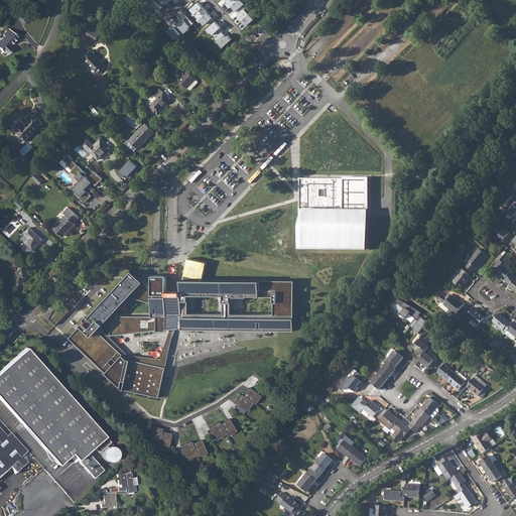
[(161,5),(156,0),(151,0),(147,4),(156,14),(163,7),(161,5)]
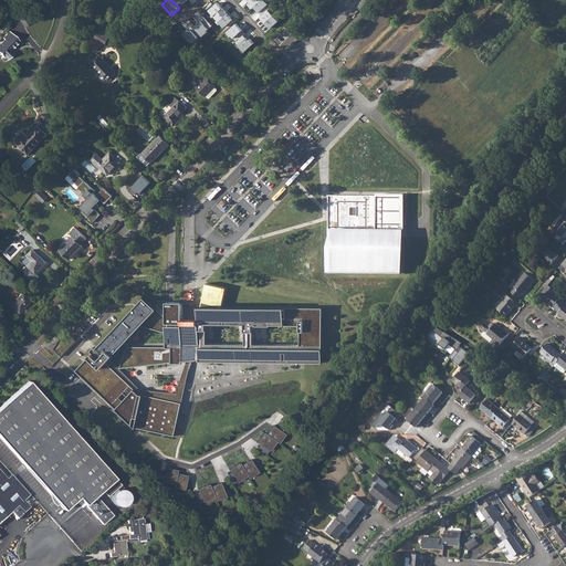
[(263,14),(270,9),(272,7),(265,0),(262,0),(255,7),(263,14)]
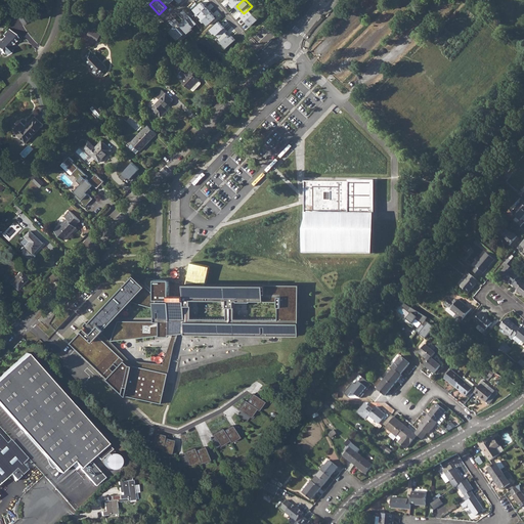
[(199,15),(207,7),(202,2),(193,10),(199,15)]
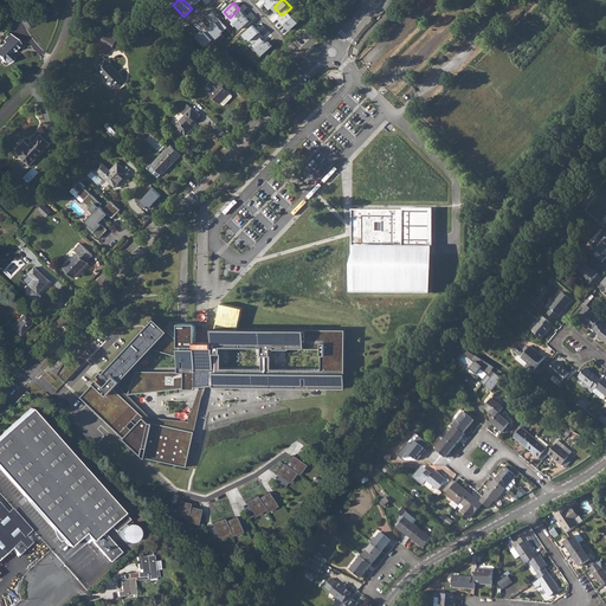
[(236,23),(245,14),(239,8),(230,18),(236,23)]
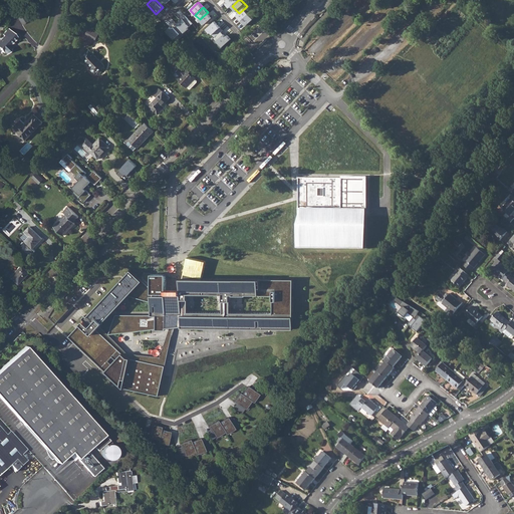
[(242,20),(249,14),(245,8),(239,13),(237,15),(242,20)]
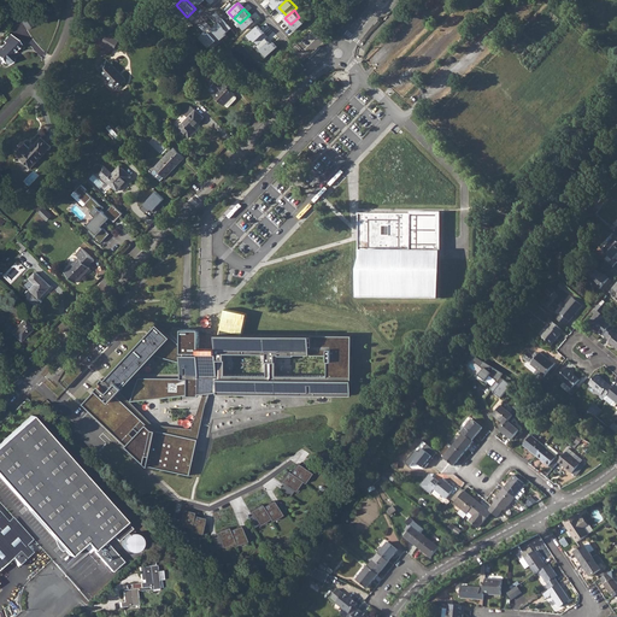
[(246,30),(256,22),(250,15),(240,23),(246,30)]
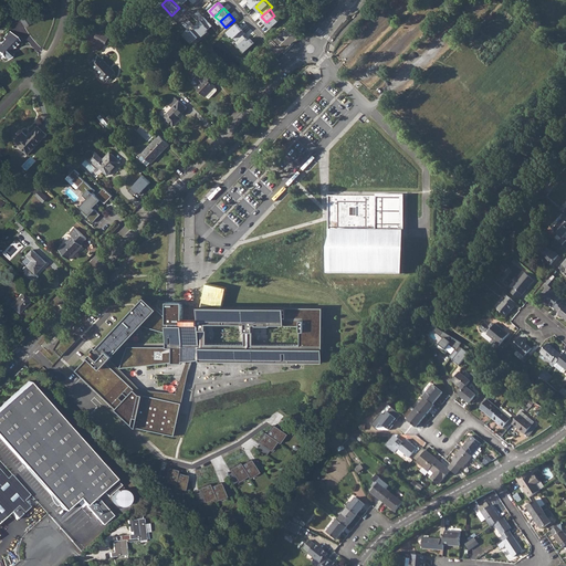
[(213,25),(203,16),(194,25),(203,35),(213,25)]
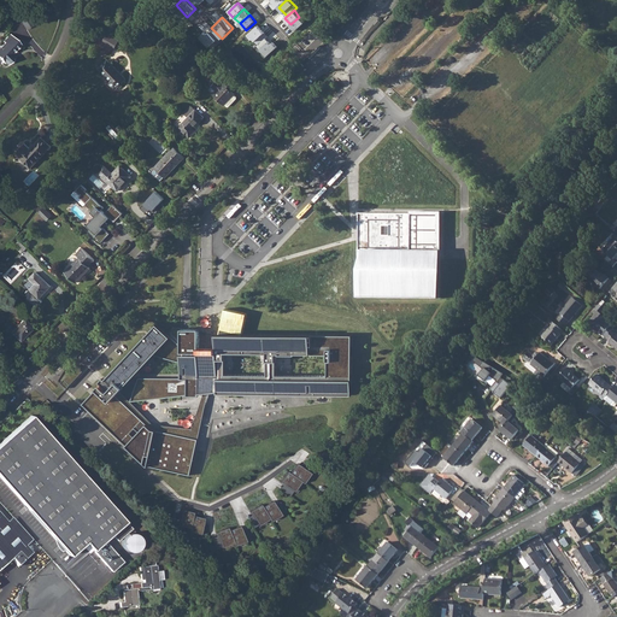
[(291,24),(297,31),(305,23),(299,17),(291,24)]
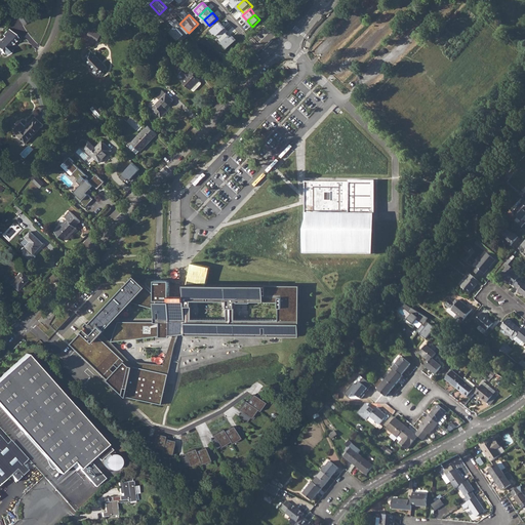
[(220,39),(226,34),(230,31),(220,21),(209,30),(214,35),(215,34),(220,39)]
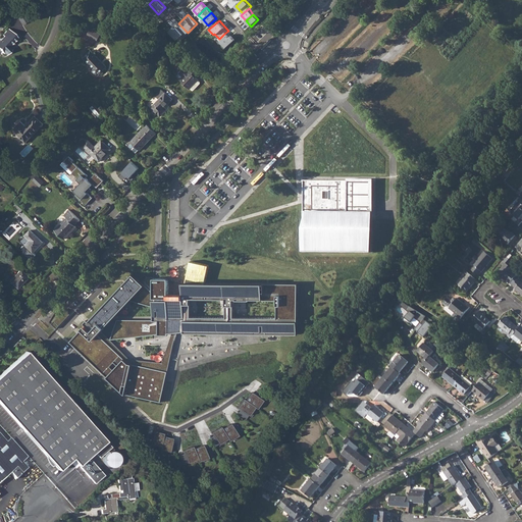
[(177,41),(184,35),(177,27),(174,29),(172,27),(168,31),(177,41)]
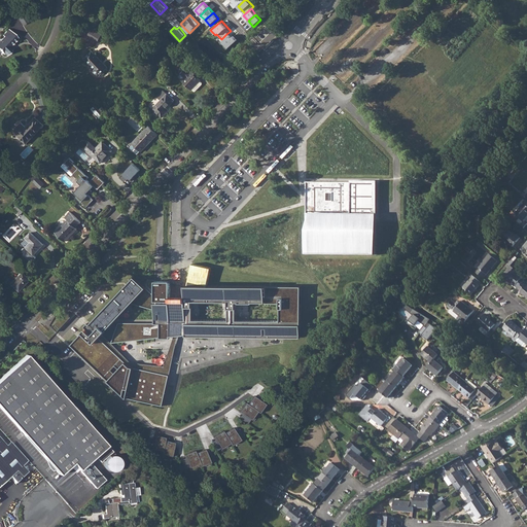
[(89,34),(99,40),(103,34),(93,28),(89,34)]
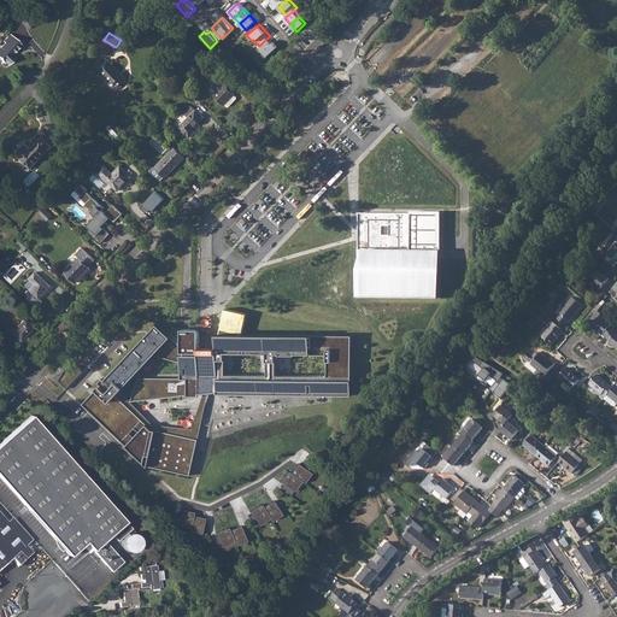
[(5,42),(0,47),(0,58),(5,63),(5,62),(7,64),(13,58),(11,56),(21,43),(10,34),(4,41),(5,42)]
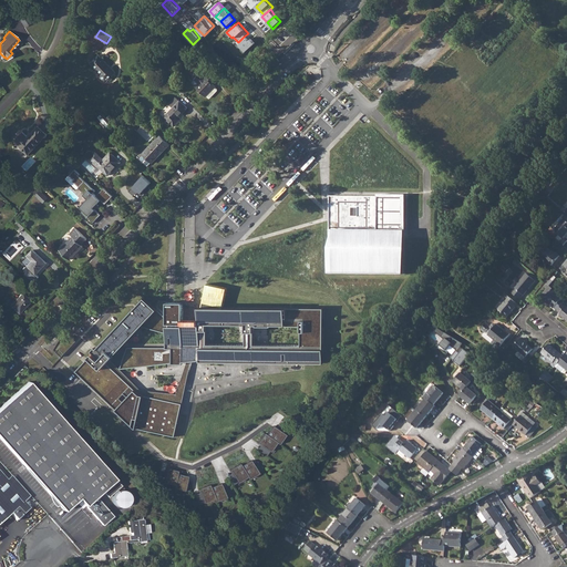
[(246,51),(257,43),(251,38),(248,41),(244,37),(238,42),(246,51)]
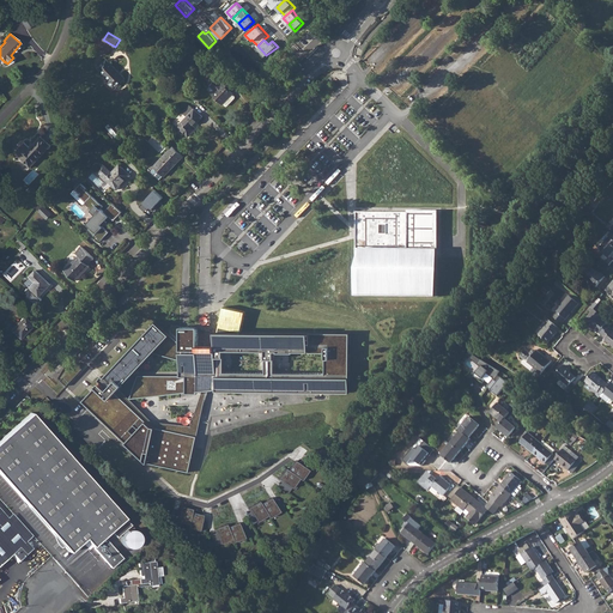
[(107,59),(98,67),(109,79),(108,80),(115,87),(126,78),(107,59)]
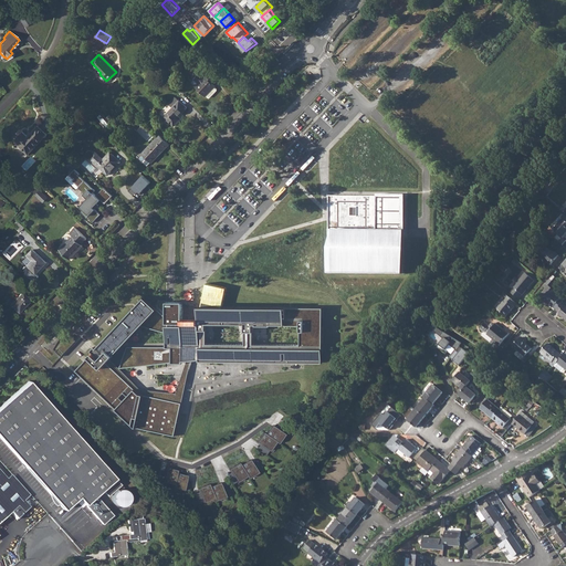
[(196,86),(206,96),(207,95),(209,97),(211,96),(218,91),(217,88),(215,86),(216,86),(212,83),(216,80),(209,72),(209,73),(205,69),(201,73),(200,72),(194,79),(195,80),(192,82),(197,86),(196,86)]
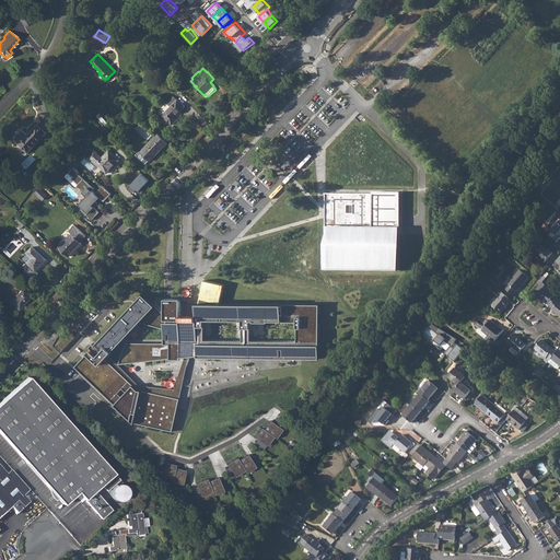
[(172,106),(163,115),(173,124),(179,117),(176,115),(185,106),(178,100),(177,100),(174,96),(167,103),(172,106)]
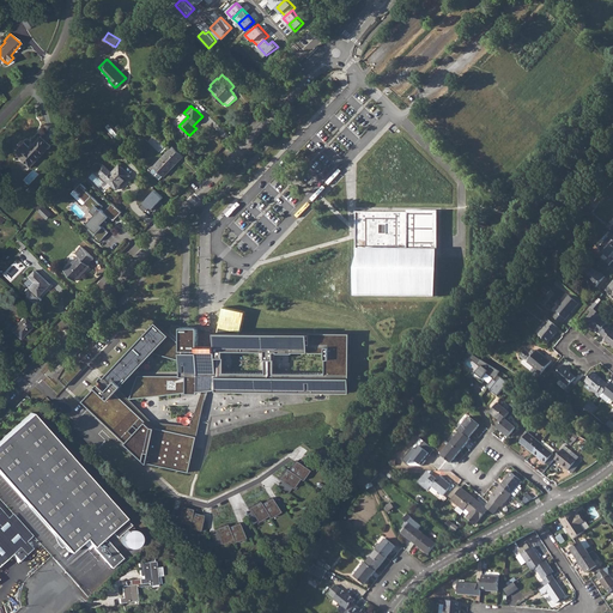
[(104,125),(115,138),(121,133),(110,120),(104,125)]
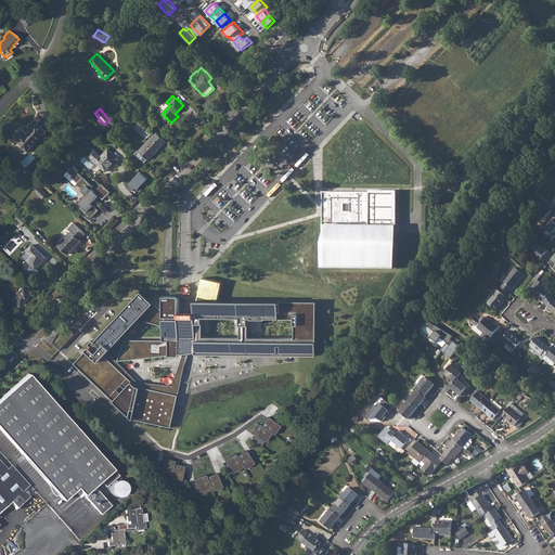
[(23,129),(15,137),(21,141),(18,142),(27,151),(46,131),(43,129),(37,124),(33,128),(30,130),(30,131),(28,134),(27,133),(23,129)]
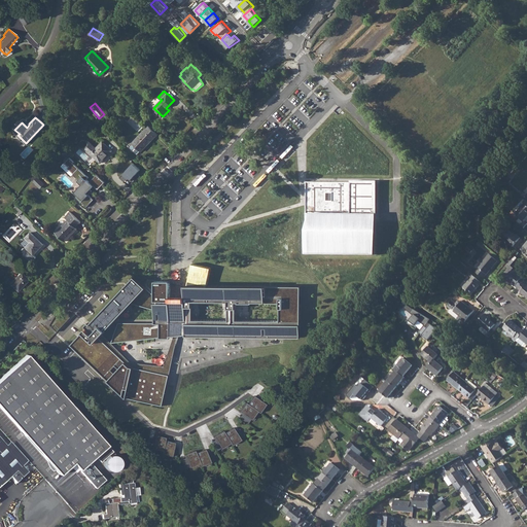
[(149,126),(133,142),(142,151),(157,134),(149,126)]
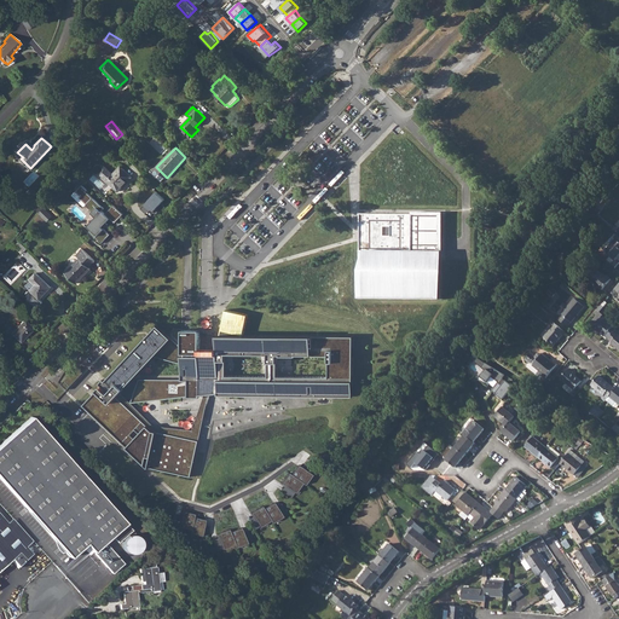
[(99,173),(110,183),(119,191),(132,177),(121,166),(114,174),(105,167),(99,173)]
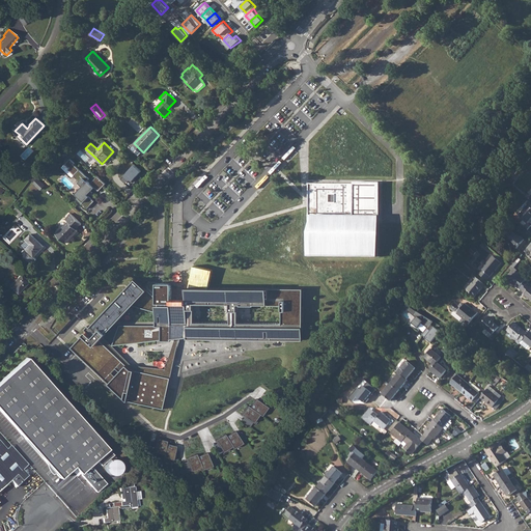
[(75,195),(89,207),(95,201),(89,195),(98,187),(80,170),(76,174),(81,179),(79,182),(83,186),(75,195)]
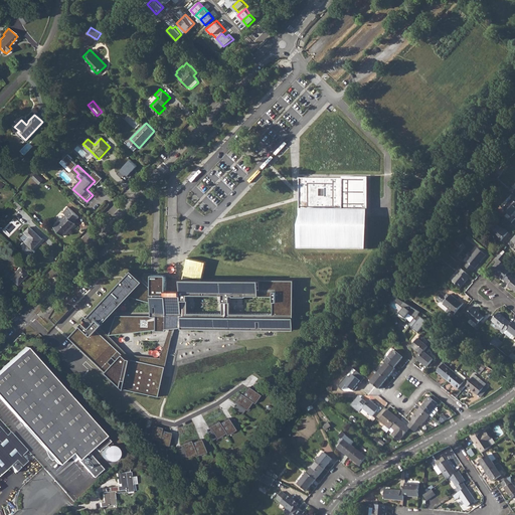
[(33,177),(40,184),(44,179),(38,173),(33,177)]
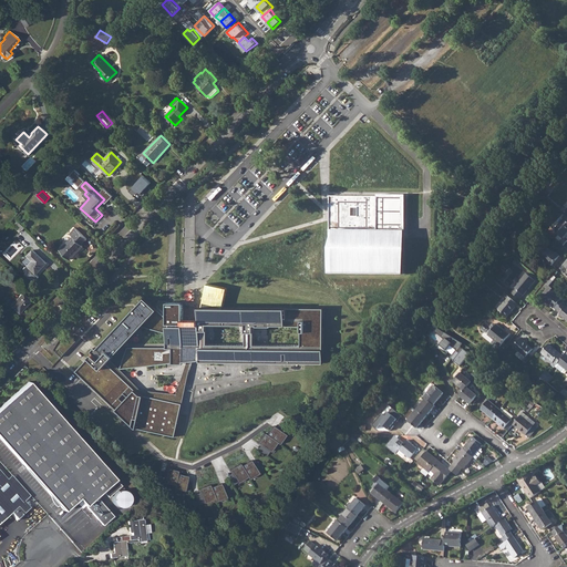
[(406,195),(329,195),(329,272),(406,274),(406,239),(406,227),(406,195)]
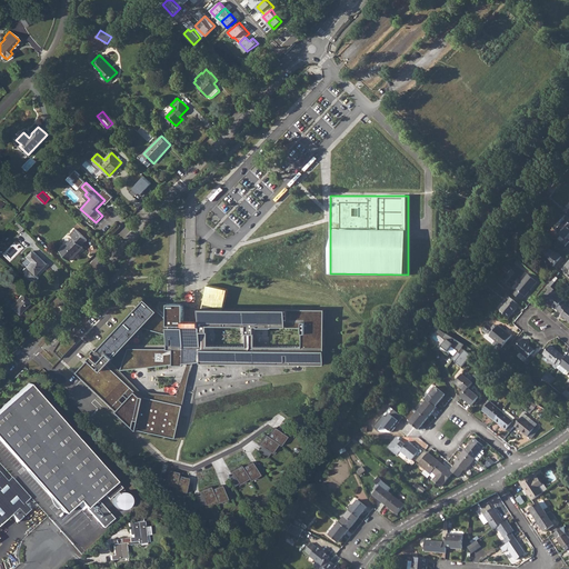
[(568,216),(565,219),(566,220),(556,231),(565,239),(568,233),(568,216)]
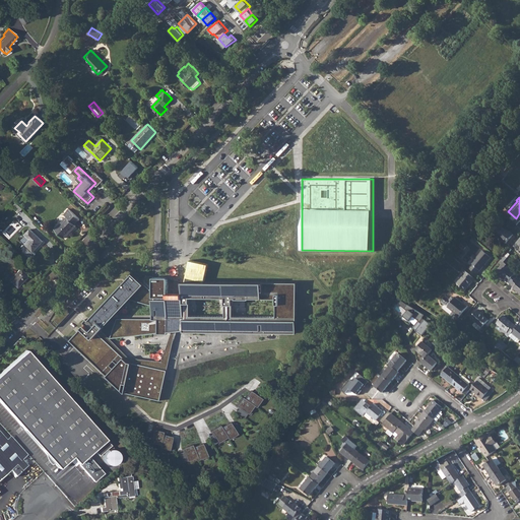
[(15,203),(12,206),(18,212),(21,209),(15,203)]
